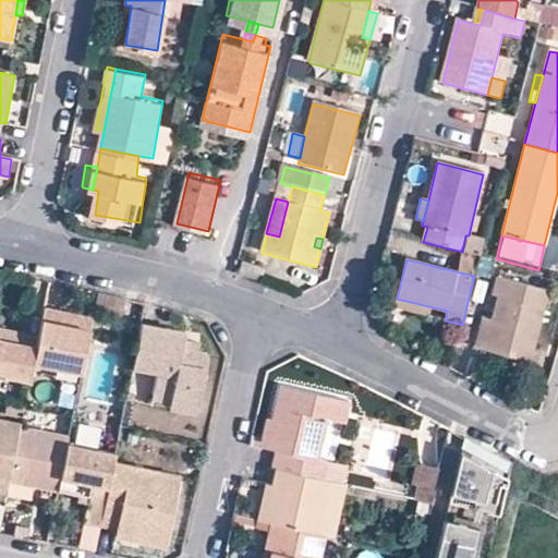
[(498,295),(493,317),(484,349),(529,360),(547,290),(498,277),(494,293),(498,295)]
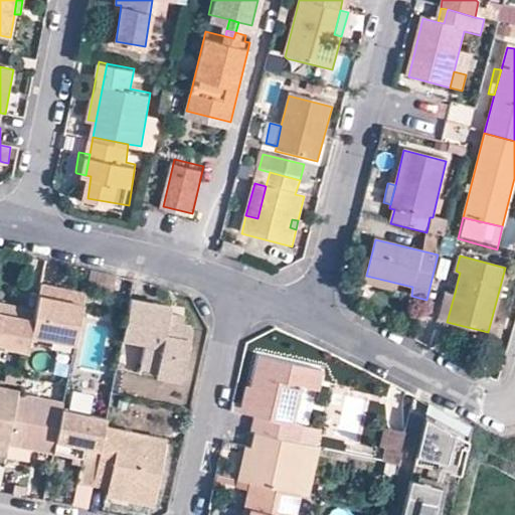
[(111,277),(86,271),(83,287),(108,292),(111,277)]
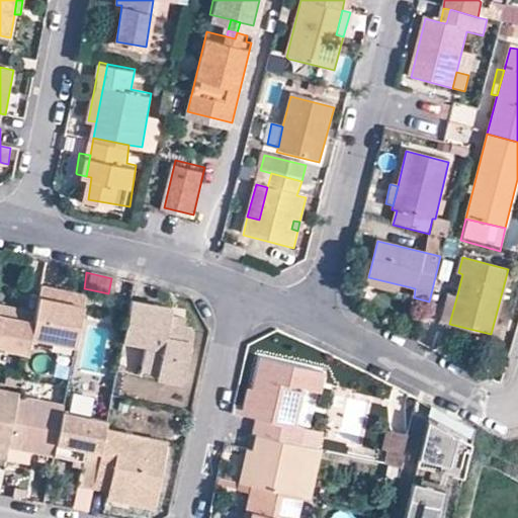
[(0,281),(0,291),(21,295),(22,286),(0,281)]
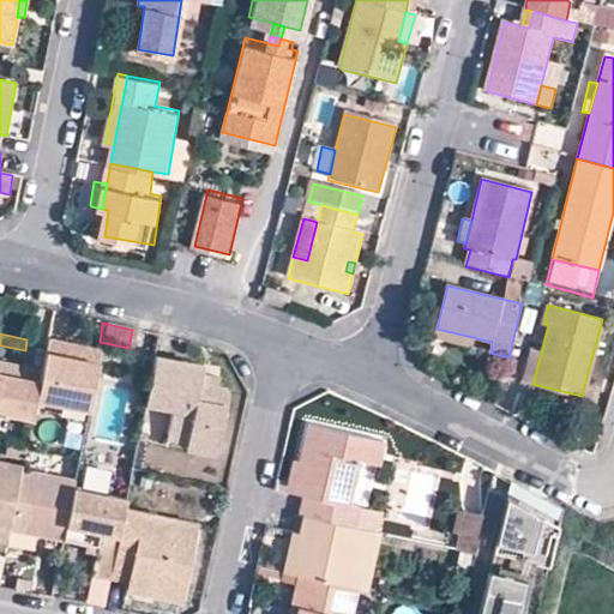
[(0,345),(0,384),(36,392),(47,342),(26,339),(25,350),(0,345)]
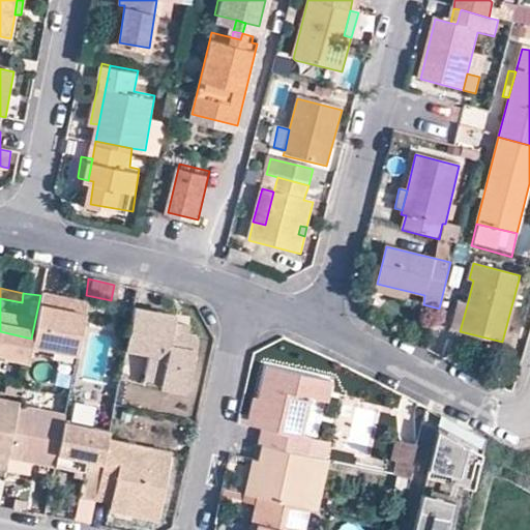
[(40,295),(31,339),(30,347),(45,350),(74,355),(82,314),(57,310),(59,299),(40,295)]
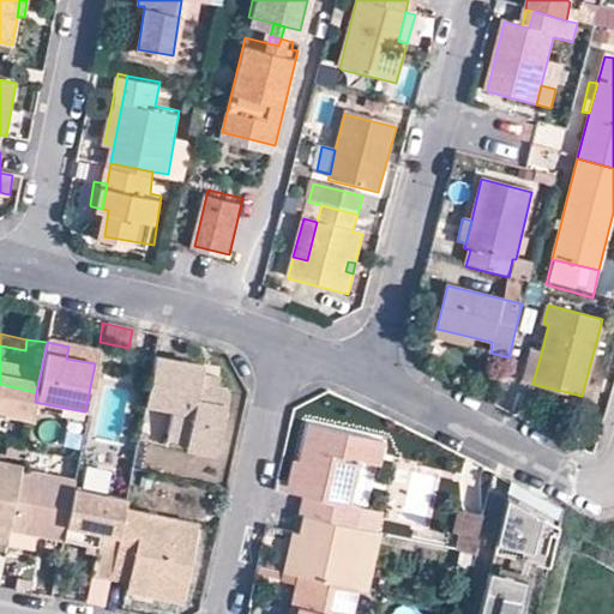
[(97,353),(68,347),(66,359),(95,363),(97,353)]
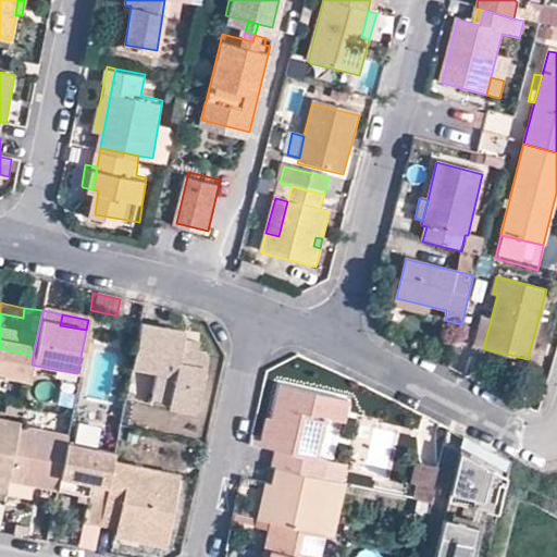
[(475,346),(483,348),(492,317),(482,316),(475,346)]
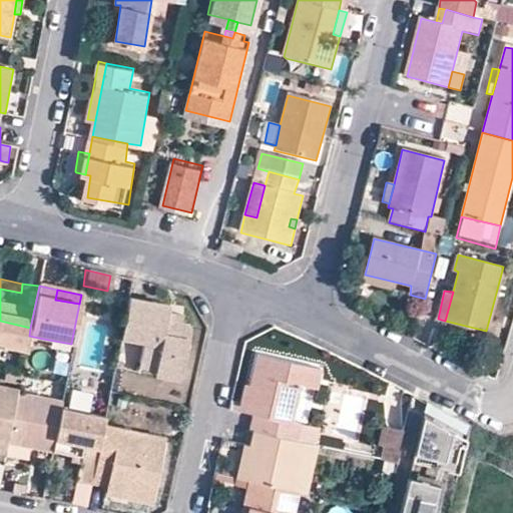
[(142,337),(141,344),(153,361),(154,364),(154,367),(153,370),(177,376),(187,324),(182,316),(166,312),(167,306),(126,298),(120,332),(142,337)]
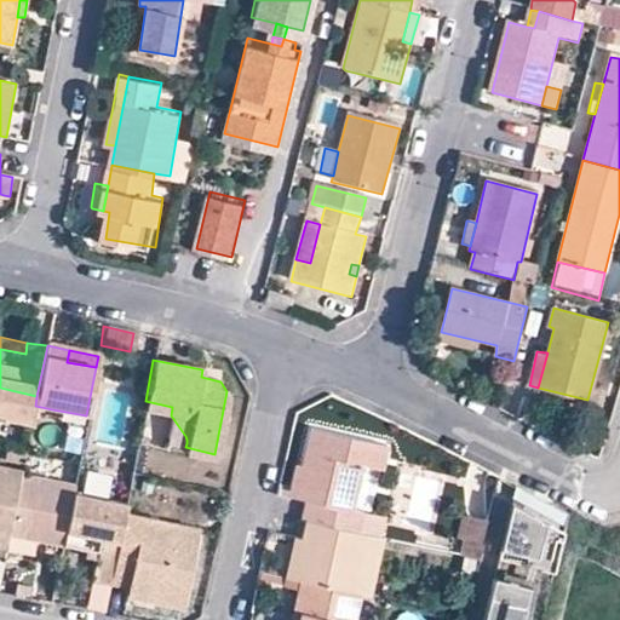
[(218,380),(219,373),(202,369),(201,377),(218,380)]
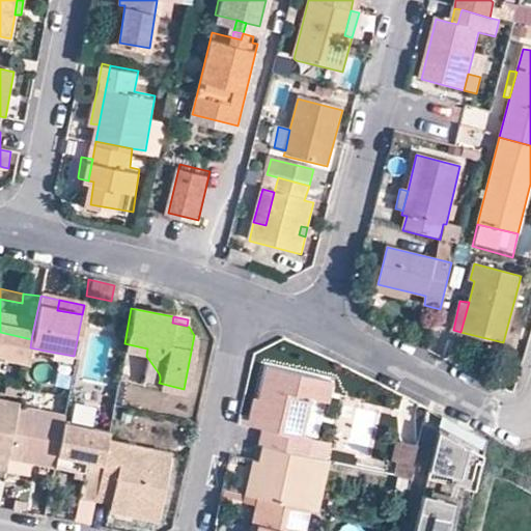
[(141,379),(159,383),(160,380),(160,376),(159,373),(146,356),(141,379)]
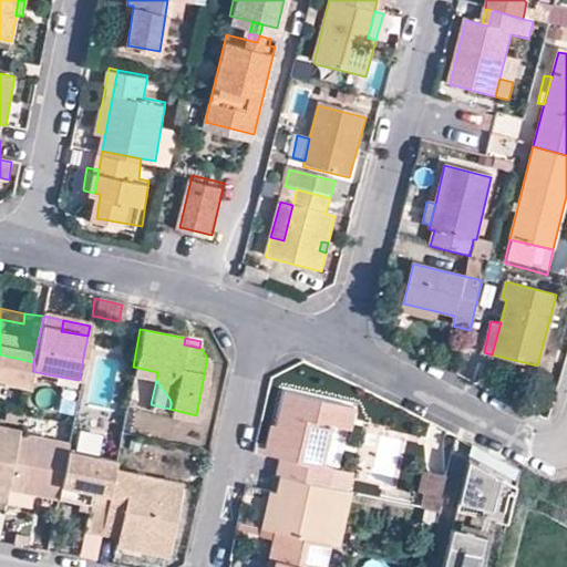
[(284,476),(286,477),(336,488),(339,471),(327,468),(334,429),(353,432),(358,410),(290,394),(276,459),(286,461),(284,476)]
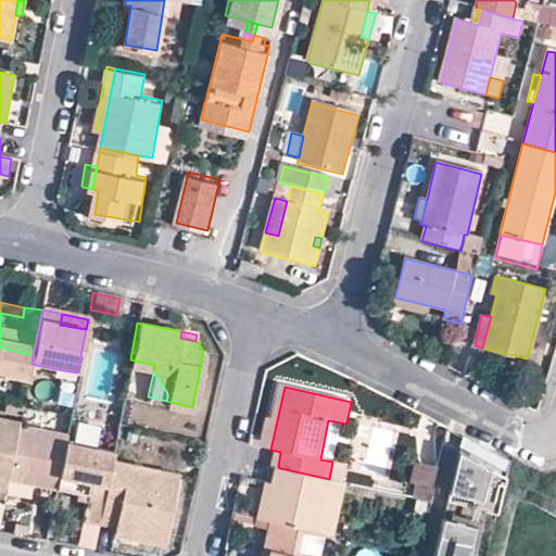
[(22,405),(7,403),(4,413),(21,415),(22,405)]
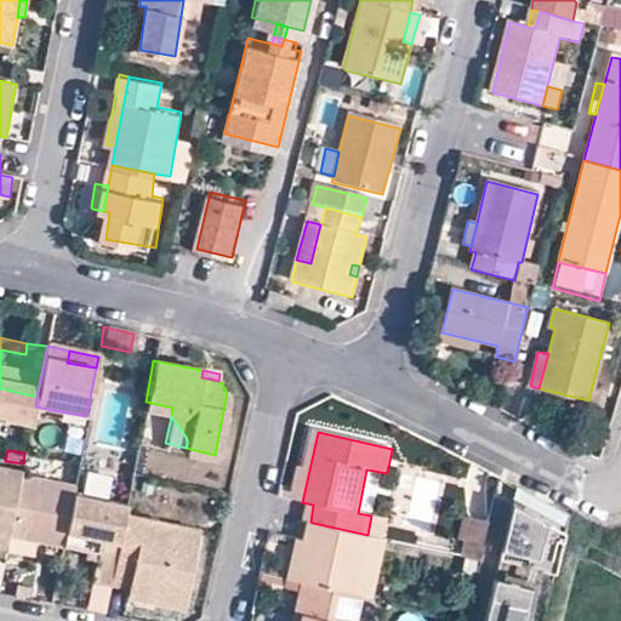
[(10,534),(21,477),(21,472),(0,467),(0,540),(7,542),(10,534)]
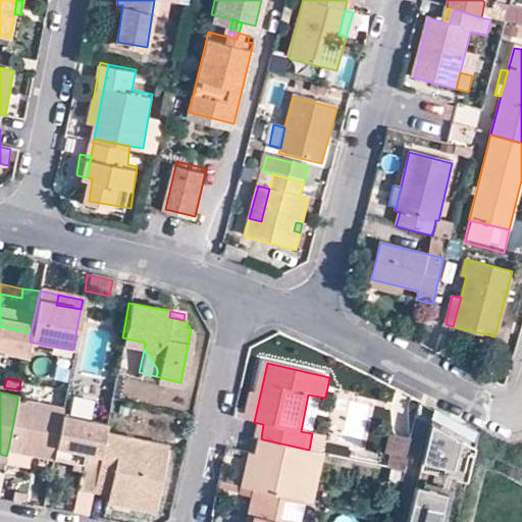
[(95,415),(97,401),(77,398),(75,412),(95,415)]
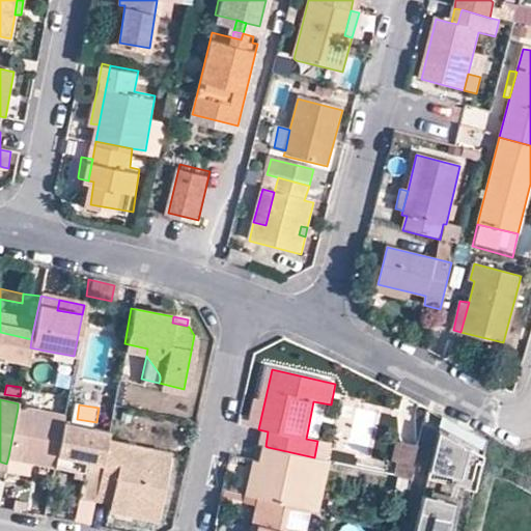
[(56,453),(63,417),(18,408),(8,456),(30,460),(54,466),(54,465),(56,453)]
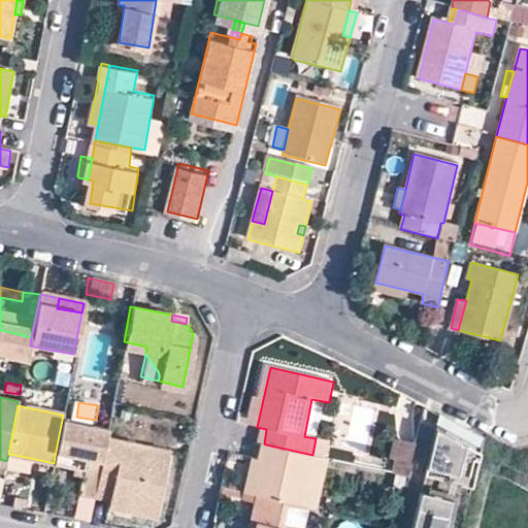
[(81,467),(77,493),(94,497),(99,470),(107,433),(109,424),(63,415),(56,451),(84,456),(81,467)]
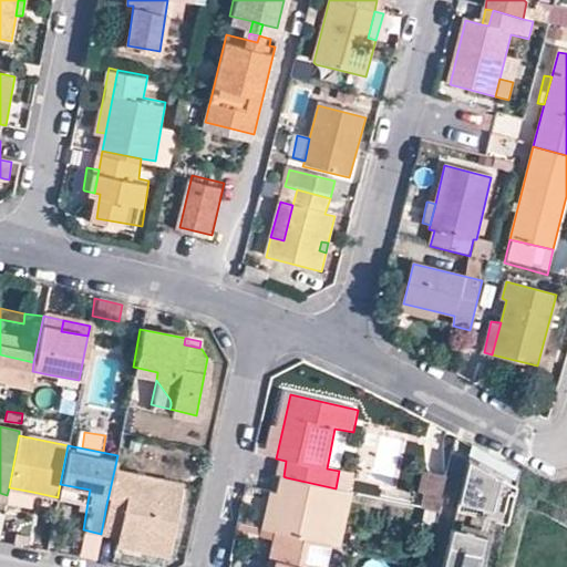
[(473,460),(521,486),(523,470),(476,445),(473,460)]
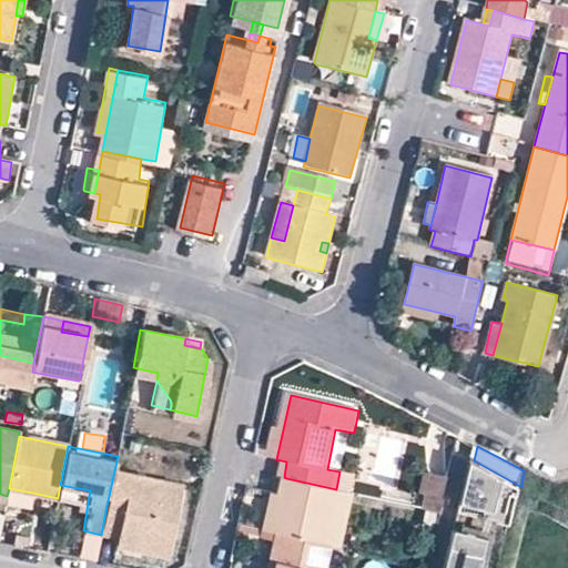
[(521,487),(474,460),(460,514),(514,526),(521,487)]
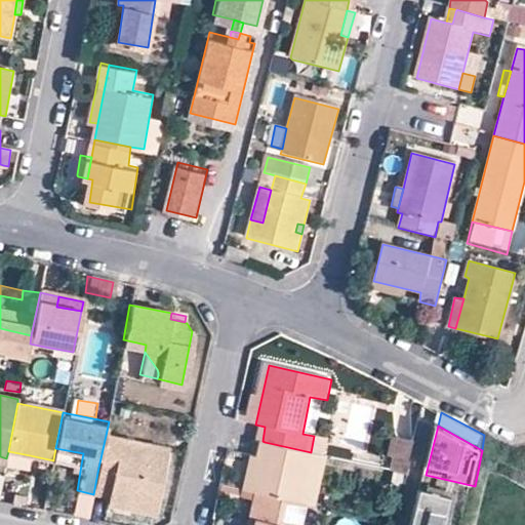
[(168,443),(107,431),(98,468),(93,494),(109,497),(131,501),(130,507),(155,512),(168,443)]
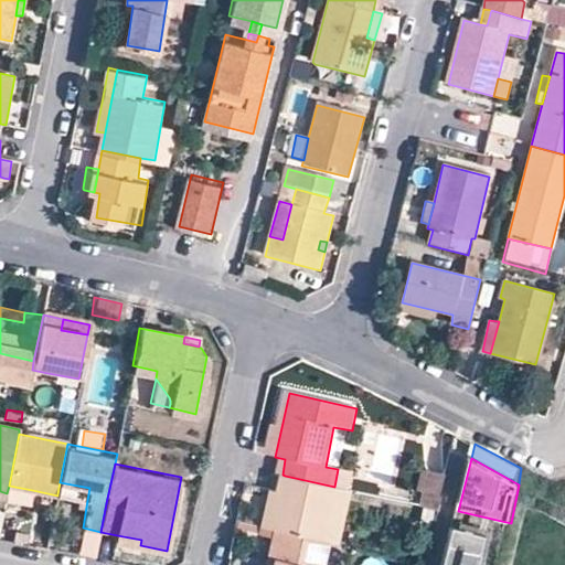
[(419,507),(438,511),(447,480),(427,475),(419,507)]
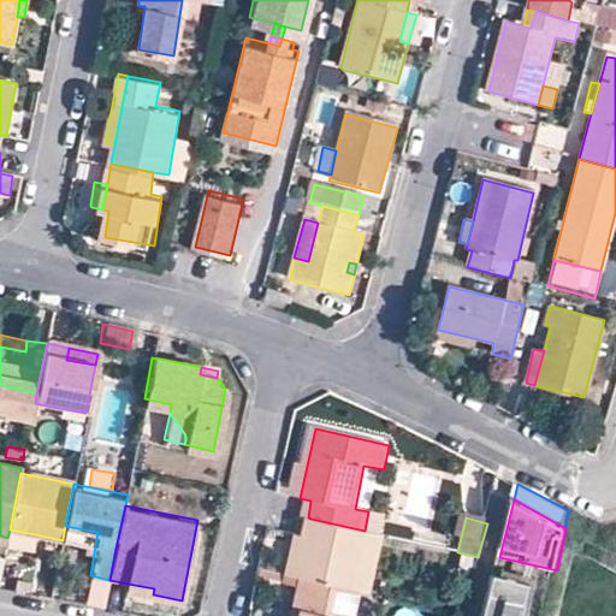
[(365,531),(311,519),(306,539),(297,579),(356,591),(368,531),(365,531)]
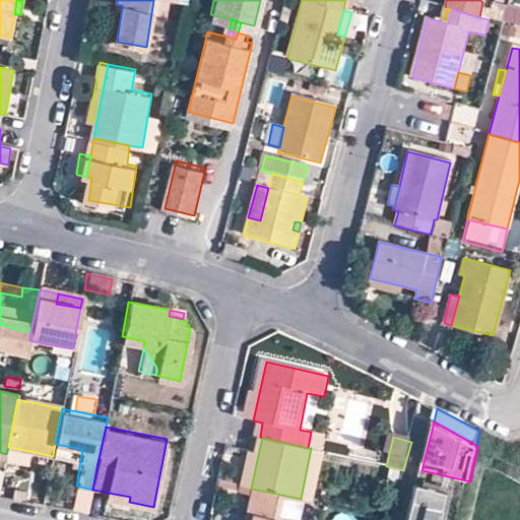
[(55,444),(53,455),(80,460),(82,449),(55,444)]
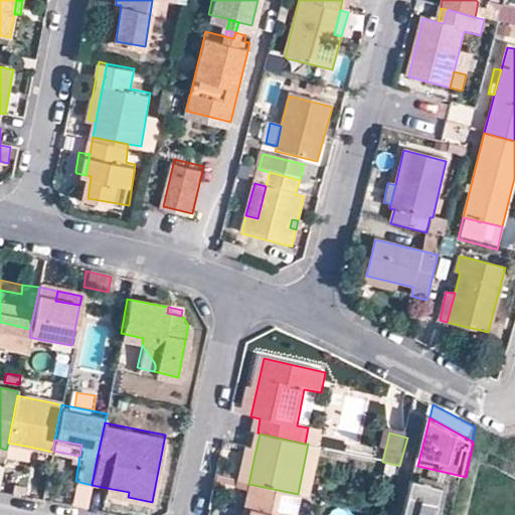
[(29,447),(8,443),(6,450),(5,457),(26,461),(29,447)]
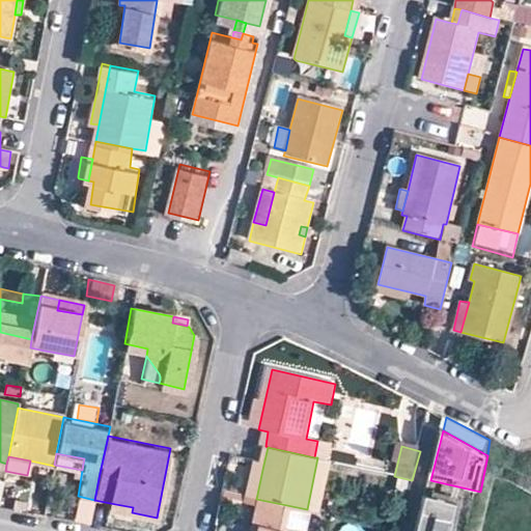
[(250,497),(256,499),(263,465),(257,463),(250,497)]
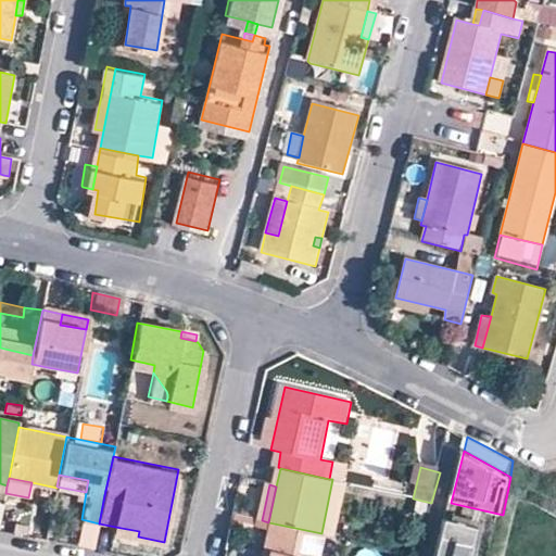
[(476,528),(468,555),(475,555),(483,523),(457,517),(455,522),(476,528)]
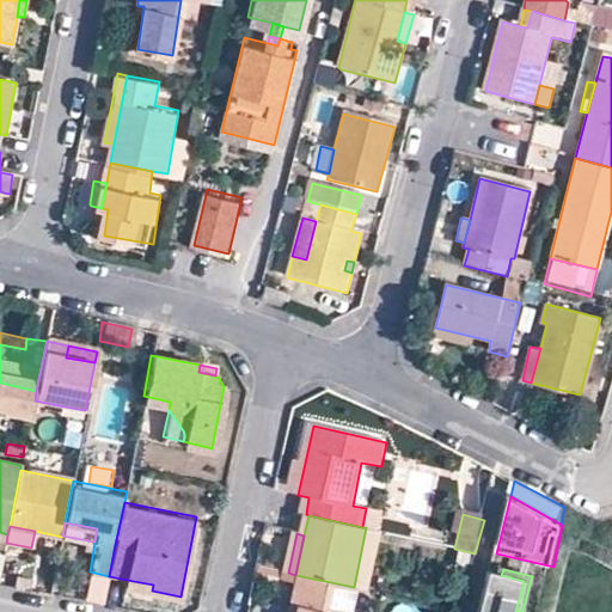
[(501,575),(489,571),(478,611),(515,611),(524,581),(501,575)]
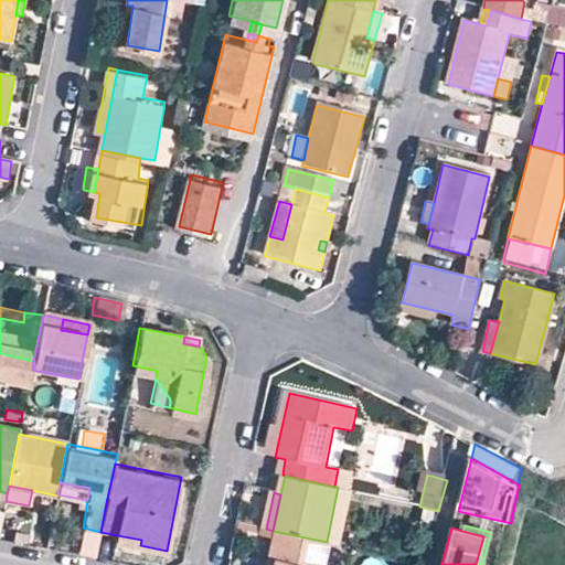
[(327,542),(273,531),(264,564),(324,564),(330,543),(327,542)]
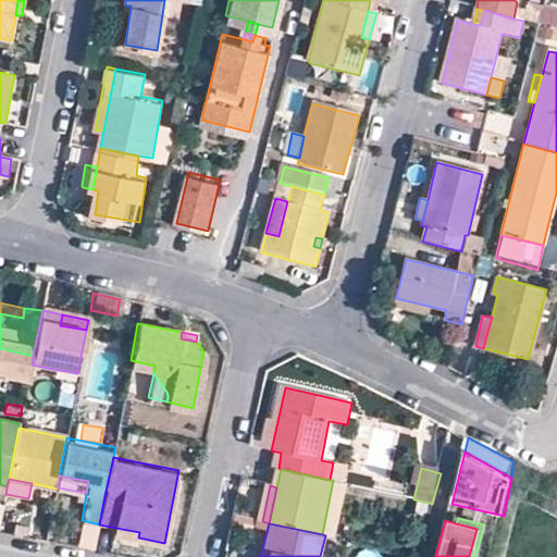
[(114,533),(138,537),(139,532),(115,528),(114,533)]
